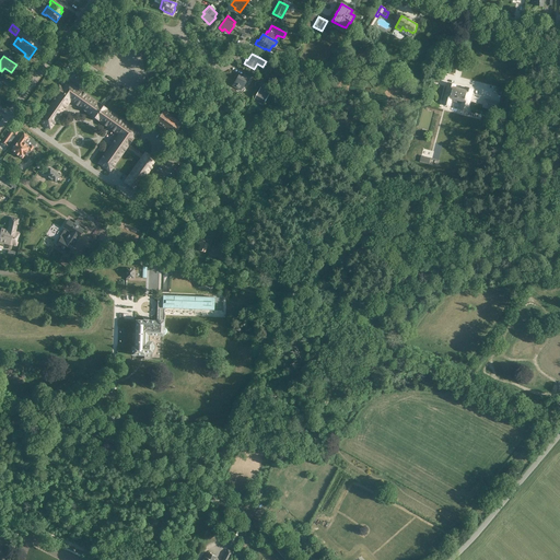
[(241,91),(245,84),(246,84),(251,77),(244,73),(242,77),(238,74),(232,85),(241,91)]
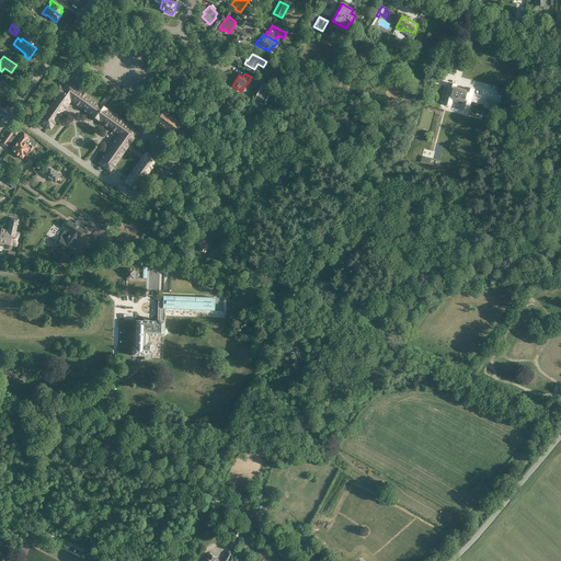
[(67,81),(38,121),(50,129),(70,101),(119,135),(99,163),(110,171),(127,148),(141,158),(125,182),(136,190),(144,180),(157,161),(146,153),(142,157),(128,146),(138,132),(67,81)]
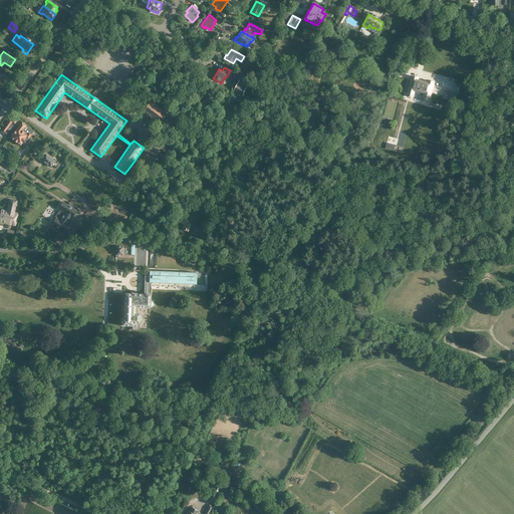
[(429,101),(434,82),(428,80),(427,83),(424,82),(424,81),(421,80),(420,81),(417,80),(418,77),(412,76),(407,95),(413,97),(415,90),(425,92),(423,99),(429,101)]
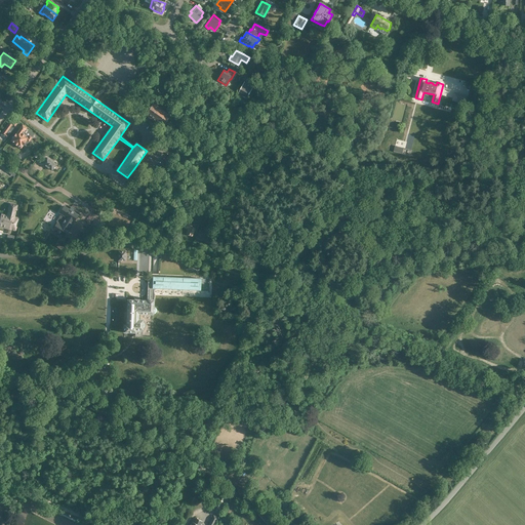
[(247,98),(253,87),(255,89),(258,85),(252,81),(250,85),(244,82),(238,93),(247,98)]
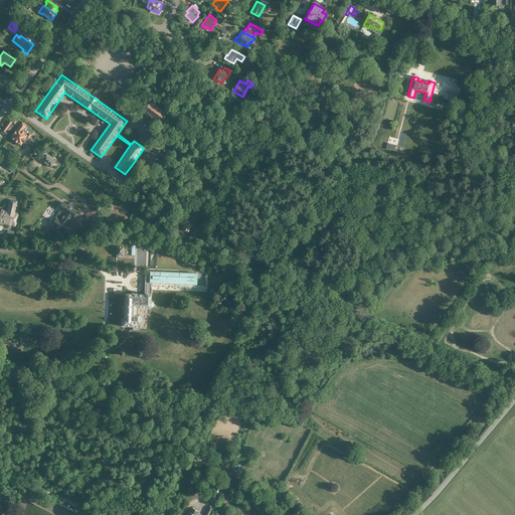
[(456,102),(458,95),(447,92),(445,99),(456,102)]
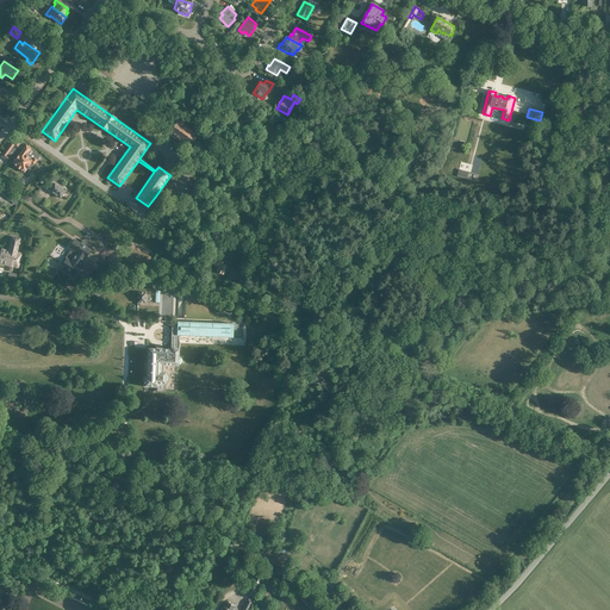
[(195,131),(194,134),(178,122),(174,125),(172,124),(169,126),(172,129),(169,132),(190,148),(199,135),(195,131)]
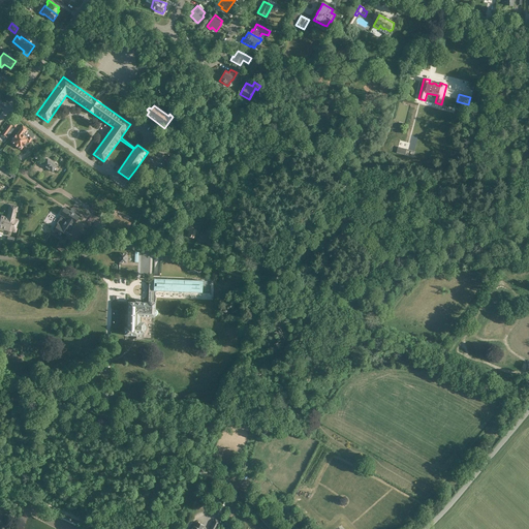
[(11,121),(1,135),(6,139),(12,131),(13,132),(16,129),(14,128),(17,125),(11,121)]
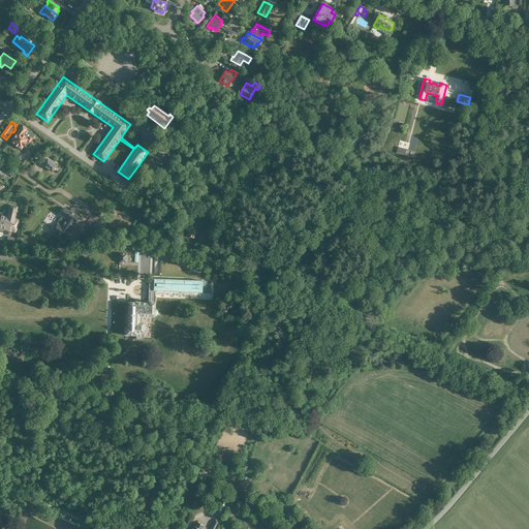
[(172,129),(176,132),(180,127),(174,123),(170,126),(172,129)]
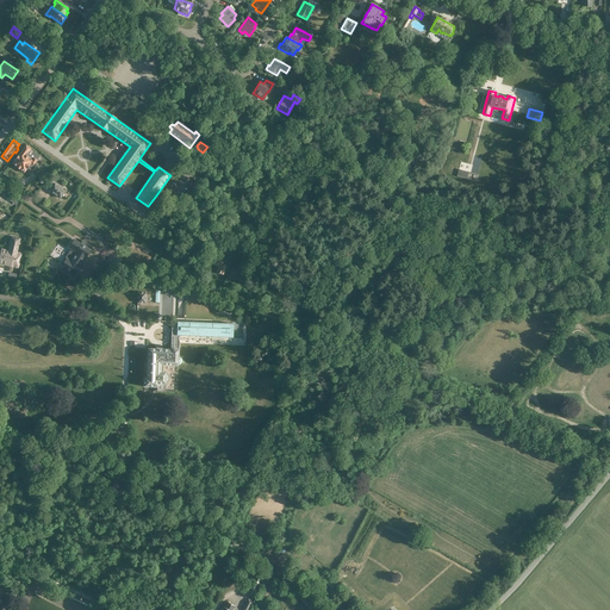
[(39,156),(31,149),(31,148),(26,144),(22,151),(18,149),(16,153),(18,155),(12,163),(24,173),(27,167),(30,169),(39,156)]
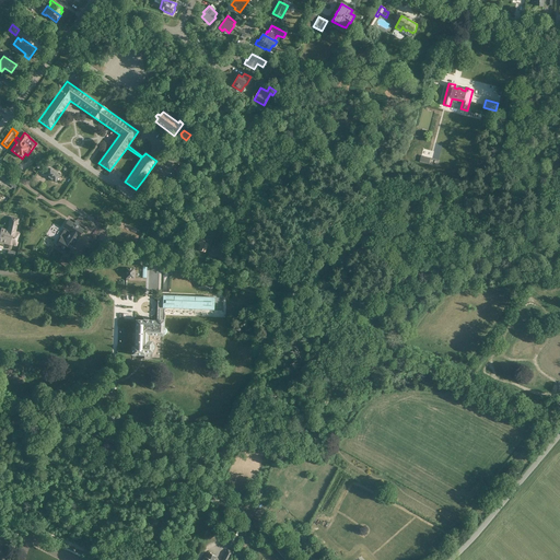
[(49,168),(45,174),(55,182),(59,175),(49,168)]
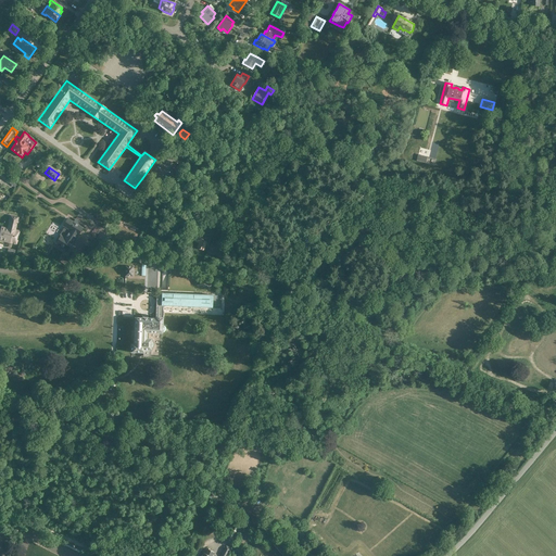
[(8,227),(10,227),(10,228),(12,228),(11,229),(15,230),(19,217),(10,216),(8,227)]
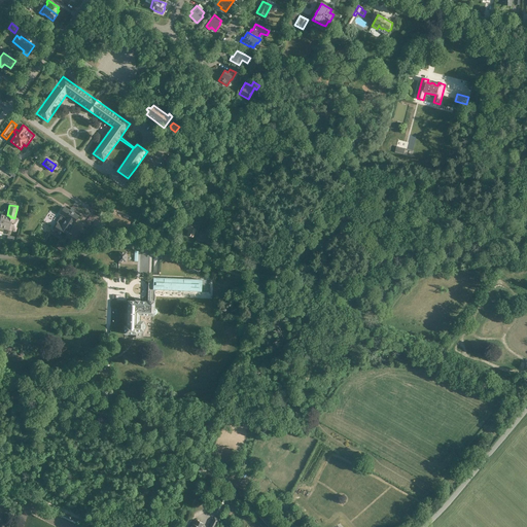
[(73,213),(74,212),(74,211),(72,210),(71,210),(70,211),(64,207),(60,214),(63,216),(58,223),(56,225),(56,224),(54,229),(53,231),(64,238),(73,222),(73,223),(78,216),(73,213)]
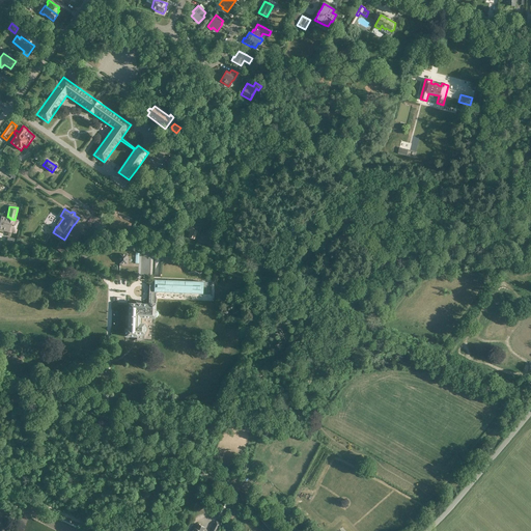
[(9,218),(9,217),(7,217),(7,218),(1,217),(0,221),(0,229),(16,233),(19,221),(15,220),(10,219),(11,218),(9,218)]
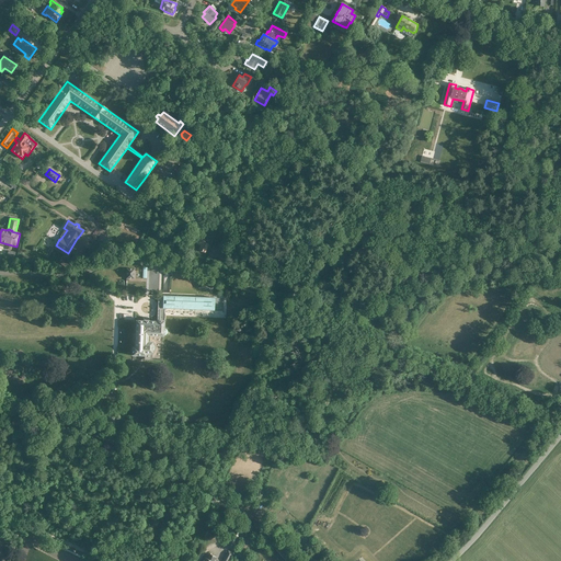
[(205,243),(205,241),(199,239),(197,243),(202,245),(199,250),(205,252),(208,244),(205,243)]
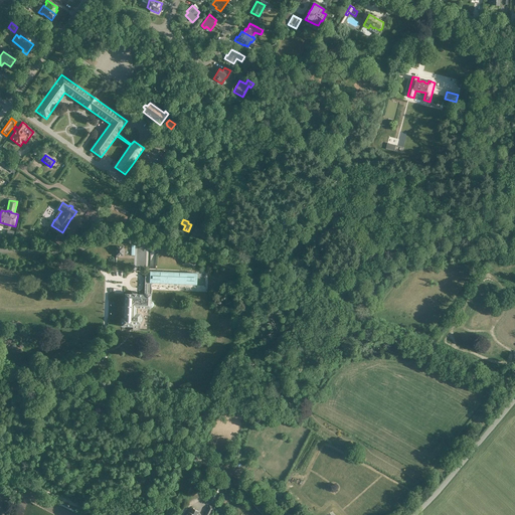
[(142,317),(140,316),(140,314),(137,314),(138,308),(150,309),(150,308),(152,308),(153,306),(154,305),(153,303),(152,302),(150,301),(151,283),(197,285),(197,271),(197,264),(196,263),(185,258),(169,251),(169,250),(158,249),(158,254),(156,254),(155,269),(150,269),(150,273),(145,273),(145,272),(146,272),(146,271),(145,271),(144,295),(136,295),(136,294),(132,294),(132,295),(125,295),(125,307),(124,307),(124,314),(124,319),(122,319),(121,326),(134,327),(140,327),(140,322),(142,321),(142,319),(142,317)]
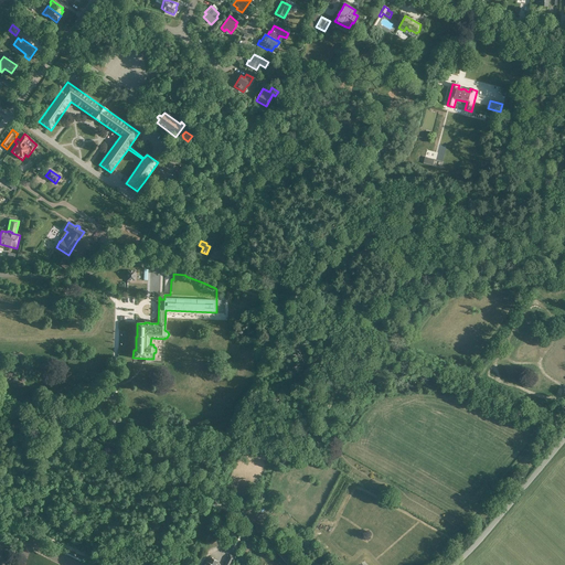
[(228,550),(237,554),(251,529),(246,526),(243,533),(238,531),(228,550)]
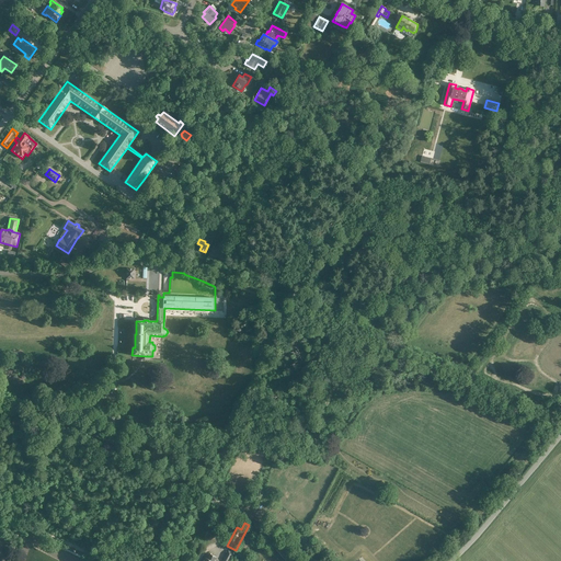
[(229,551),(222,560),(229,560),(233,553),(229,551)]
